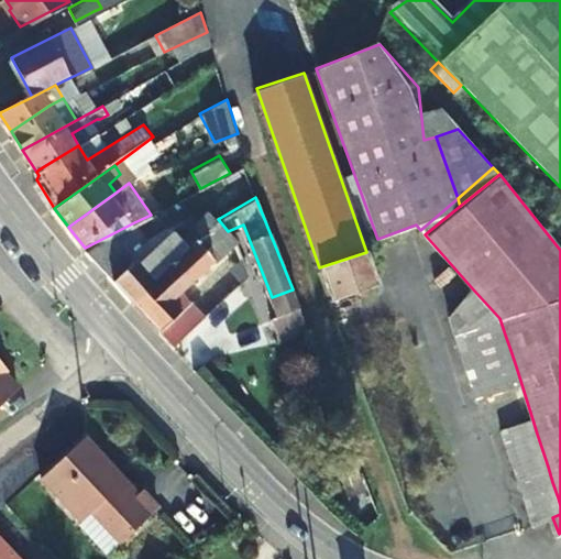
[(425,234),(460,206),(459,203),(458,198),(420,230),(425,234)]
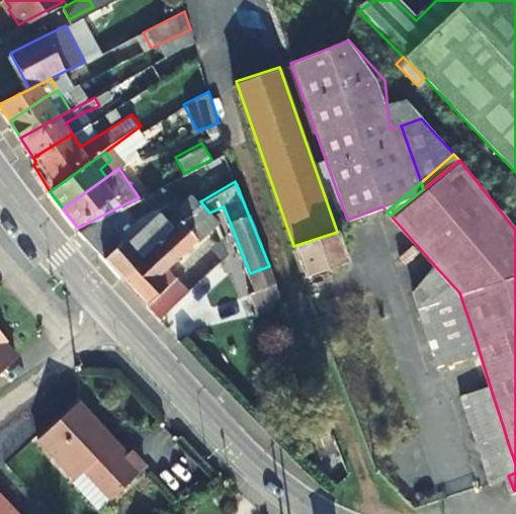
[(124,272),(200,201),(191,190),(178,203),(172,197),(156,210),(151,206),(136,216),(123,204),(78,228),(83,234),(122,275),(124,272)]
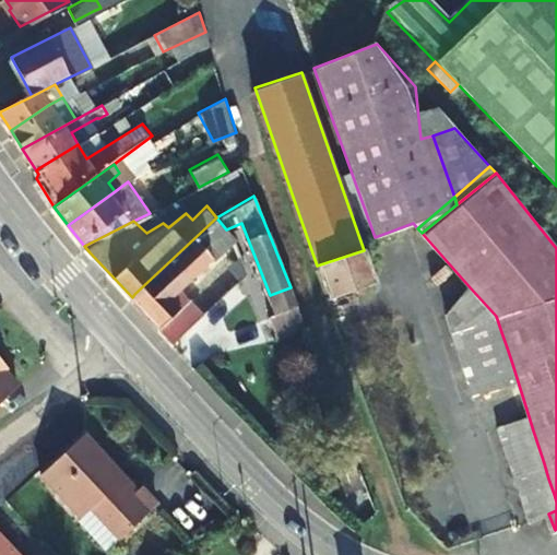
[(134,294),(132,297),(174,341),(203,313),(175,290),(230,235),(226,229),(216,217),(134,294)]
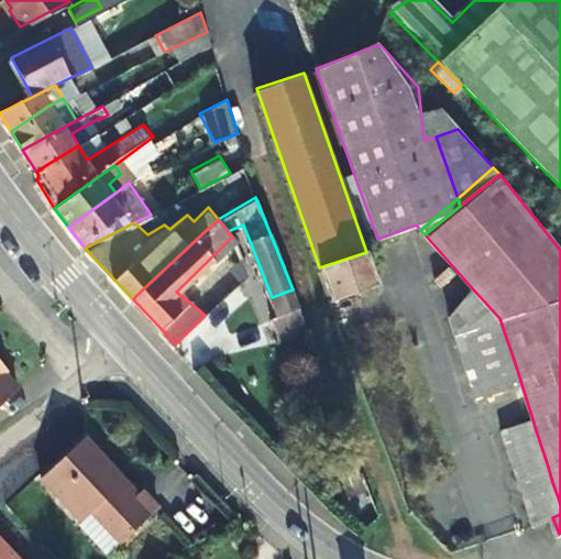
[(377,282),(366,252),(319,267),(331,297),(377,282)]
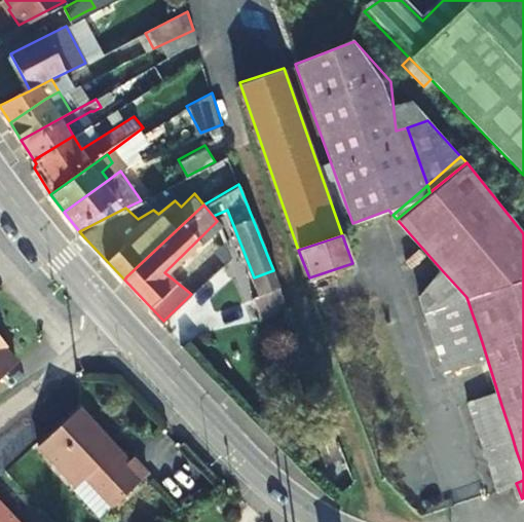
[(270,271),(254,277),(260,291),(256,295),(263,319),(288,309),(279,288),(273,270),(270,271)]
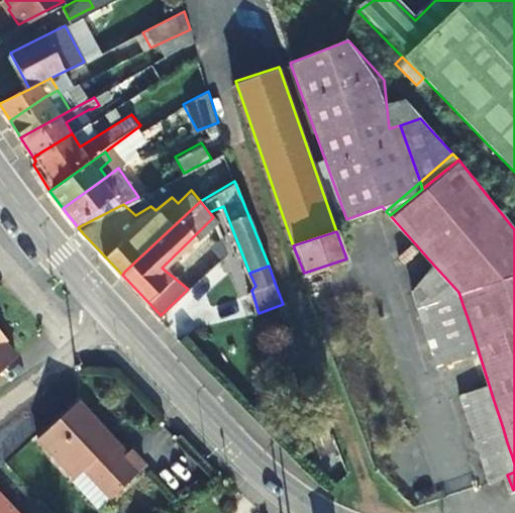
[(414,284),(419,306),(458,292),(435,267),(414,284)]
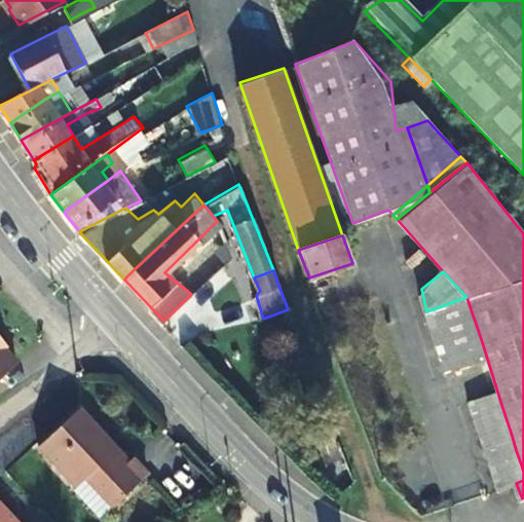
[(466,297),(426,311),(432,326),(472,312),(466,297)]
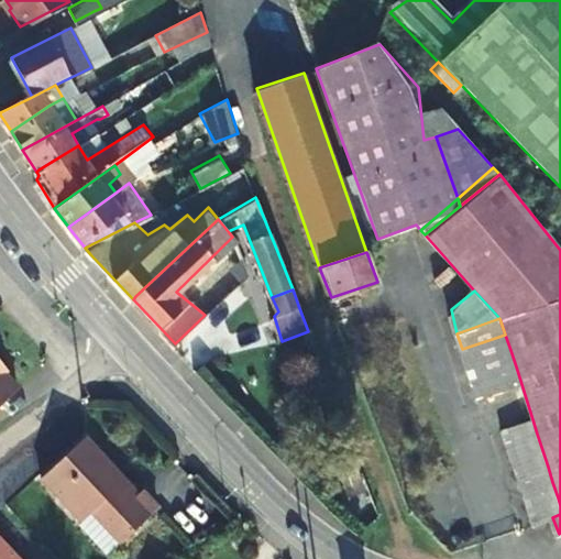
[(462,349),(466,364),(507,351),(510,350),(505,335),(462,349)]
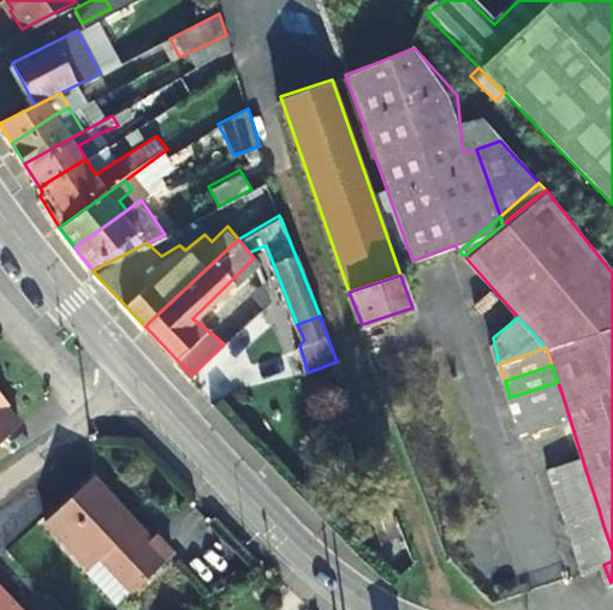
[(510,398),(516,416),(564,400),(558,382),(554,383),(510,398)]
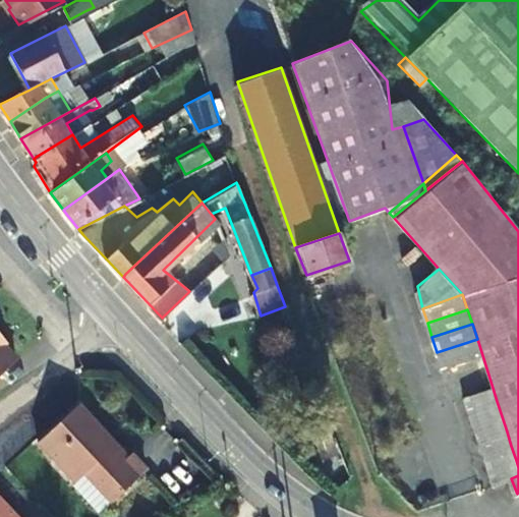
[(0,376),(19,358),(7,344),(10,341),(0,330),(0,376)]
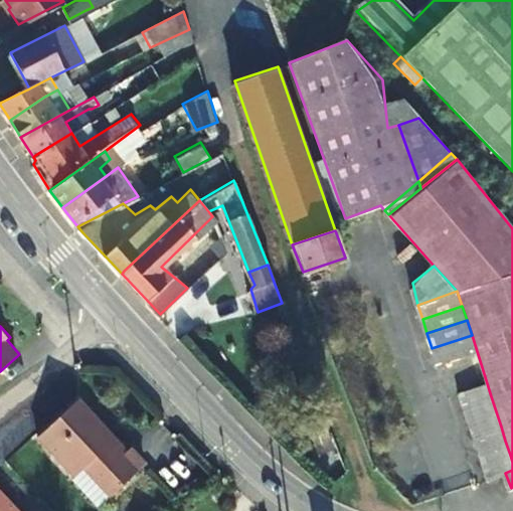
[(472,335),(432,348),(438,364),(477,351),(472,335)]
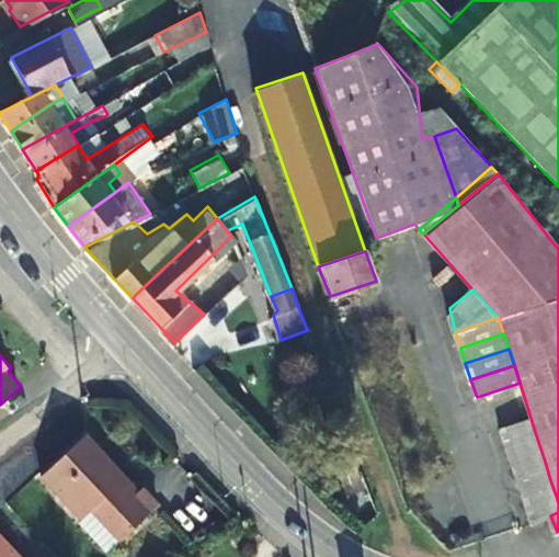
[(502,427),(506,442),(510,441),(535,432),(531,418),(502,427)]
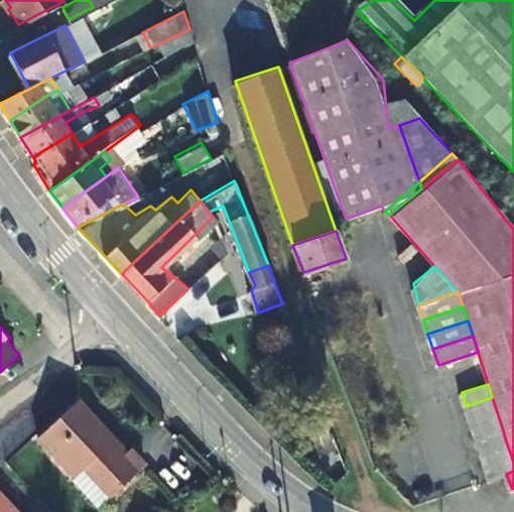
[(469,405),(466,406),(472,421),(494,414),(497,412),(492,397),(469,405)]
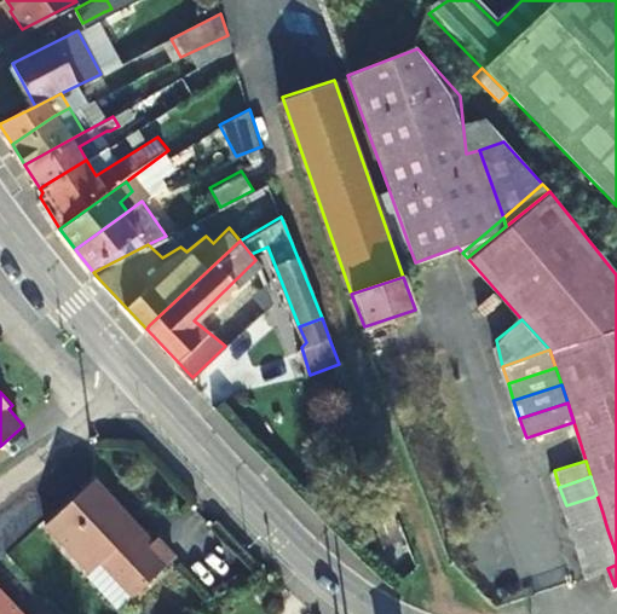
[(96,479),(93,481),(171,563),(178,556),(160,537),(155,542),(96,479)]
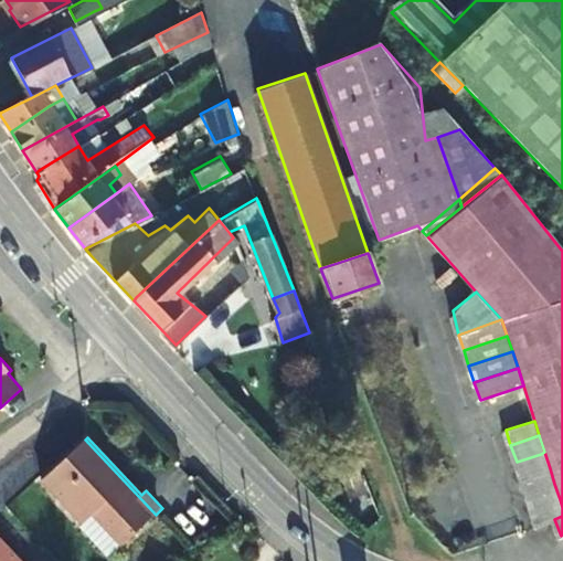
[(156,515),(85,440),(43,478),(83,519),(89,512),(121,547),(156,515)]
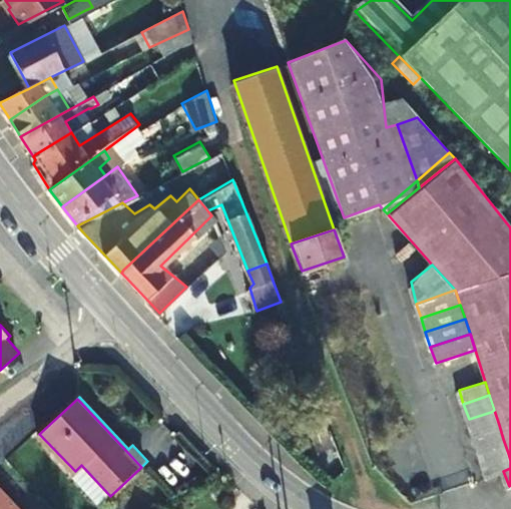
[(469,419),(473,434),(496,426),(499,425),(494,410),(491,412),(469,419)]
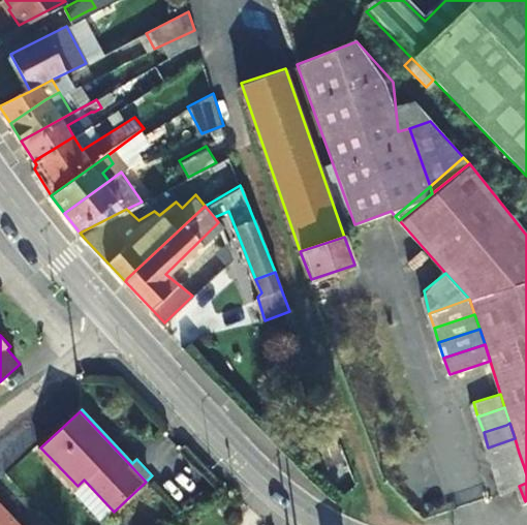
[(335,429),(320,433),(329,463),(343,459),(335,429)]
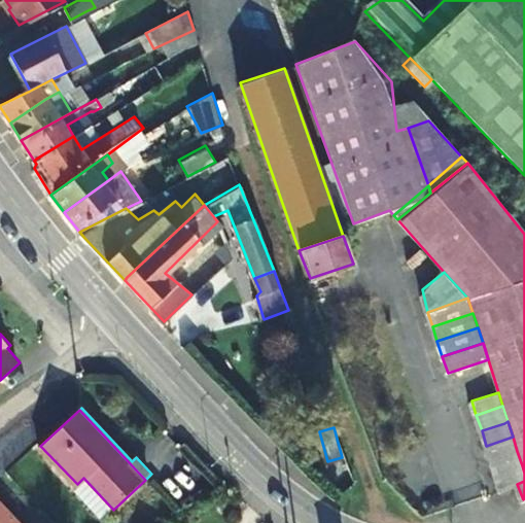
[(510,438),(486,446),(491,459),(494,459),(517,451),(513,437),(510,438)]
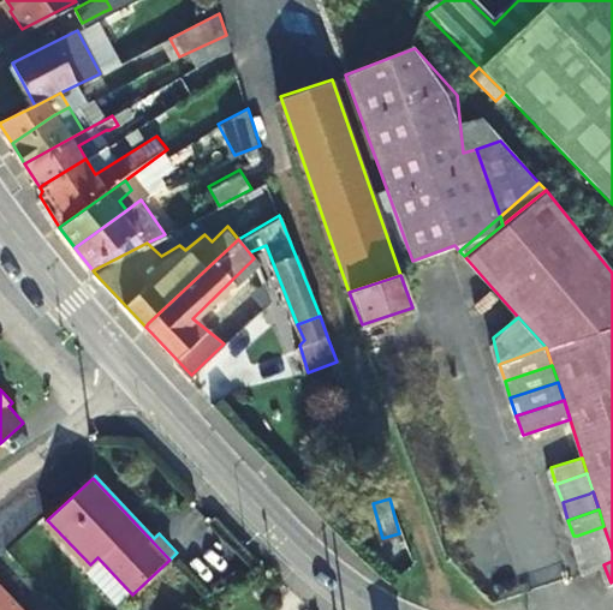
[(573,536),(579,555),(609,543),(603,526),(577,536),(573,536)]
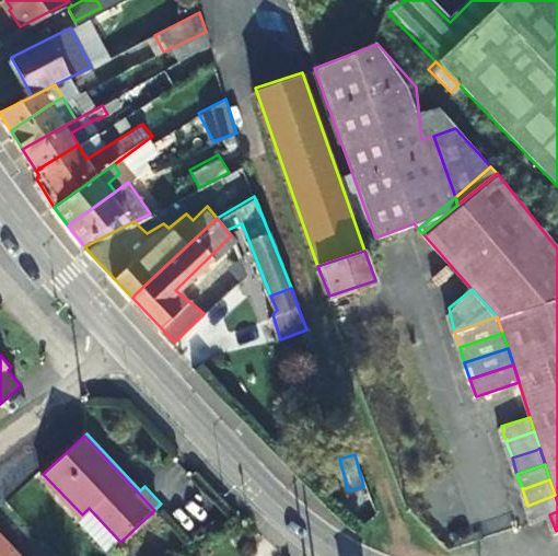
[(532,521),(549,514),(557,511),(557,502),(555,495),(527,506),(532,521)]
